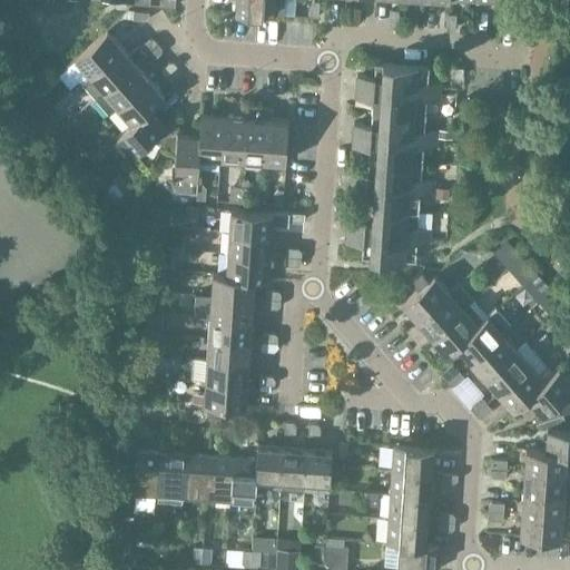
[(236,0),(236,11),(275,13),(284,15),(284,0),(236,0)]
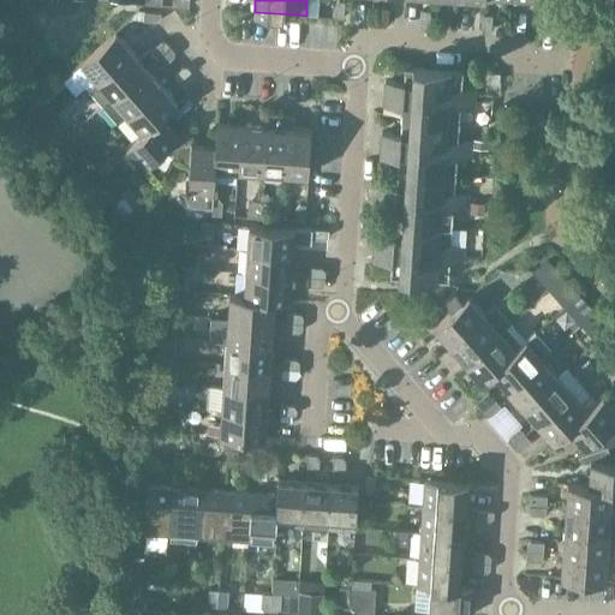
[(334,5),(334,17),(344,18),(345,1),(339,1),(334,5)]
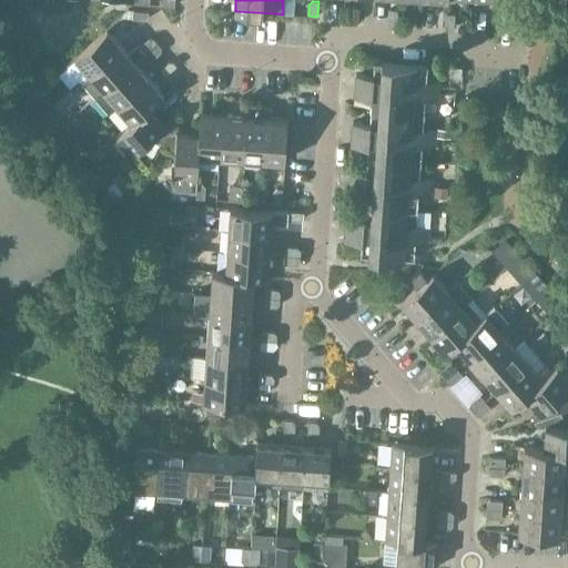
[(343,22),(350,22),(351,7),(341,7),(340,19),(343,22)]
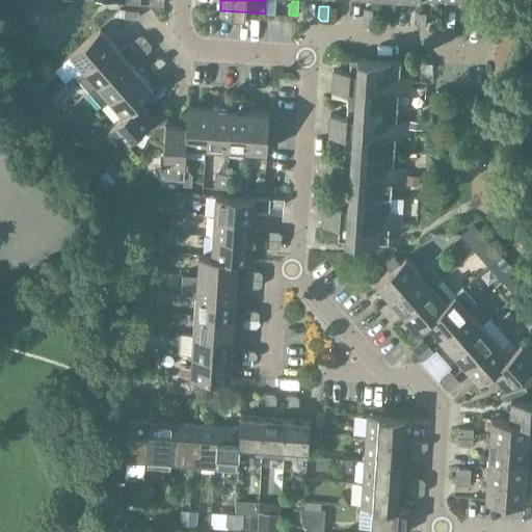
[(328,6),(327,21),(333,22),(336,19),(336,7),(328,6)]
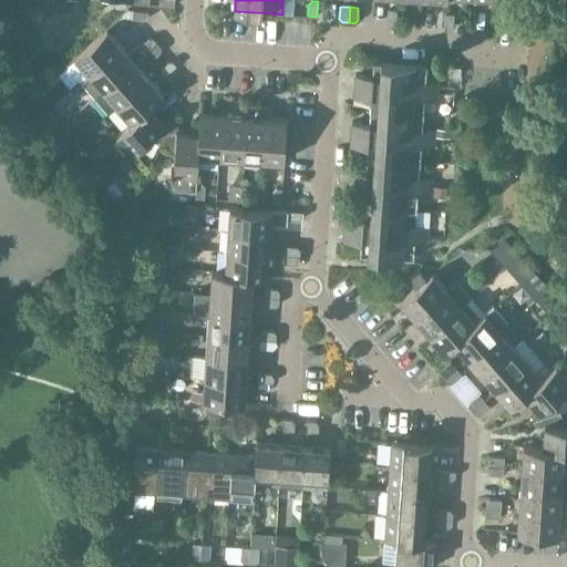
[(390,26),(395,26),(397,10),(388,9),(387,22),(390,26)]
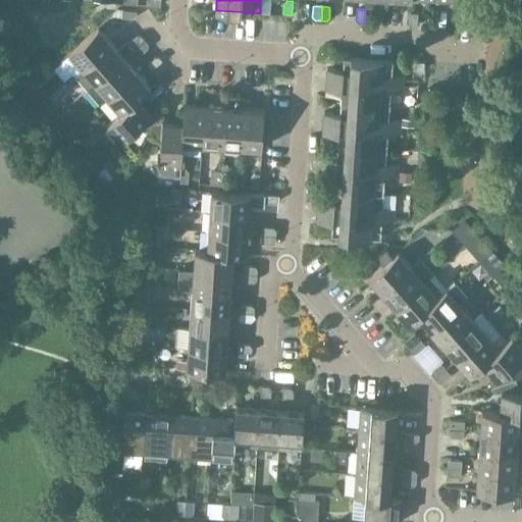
[(137,10),(122,9),(122,17),(134,18),(137,15),(137,10)]
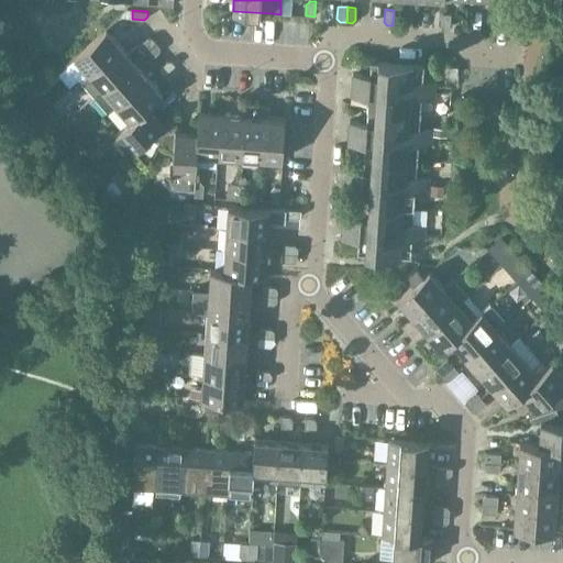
[(441,29),(446,29),(450,26),(450,13),(442,13),(441,29)]
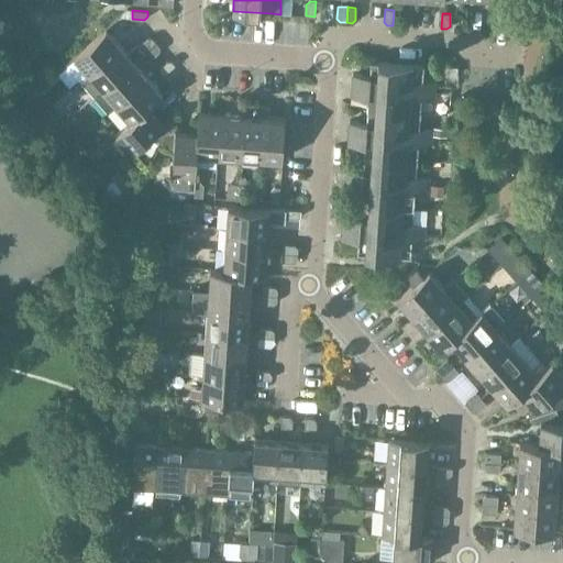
[(65,65),(79,81),(121,45),(107,29),(65,65)]
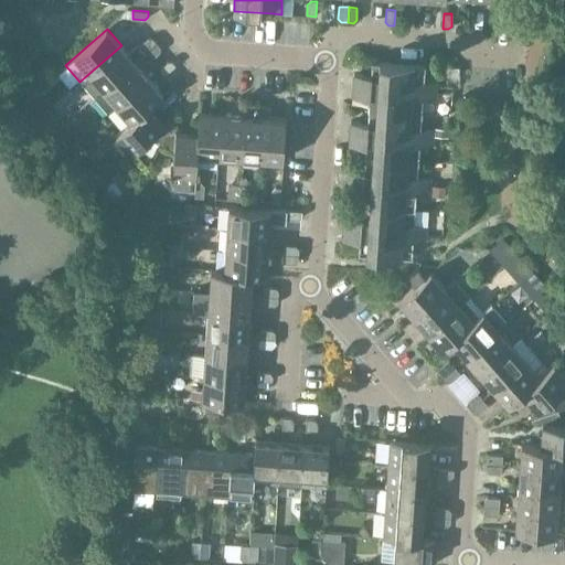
[(139,46),(145,53),(157,43),(152,38),(148,38),(139,46)]
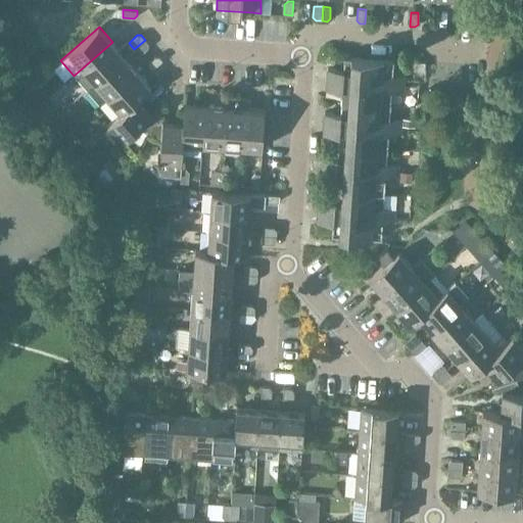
[(145,40),(134,49),(139,55),(148,48),(148,44),(145,40)]
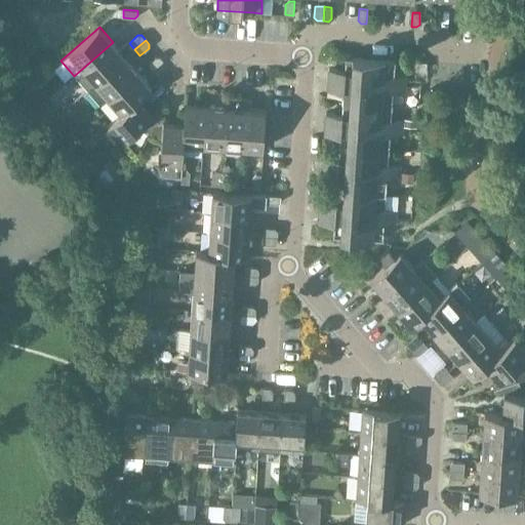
[(113,42),(74,76),(87,90),(125,56),(134,49),(129,43),(128,41),(119,49),(113,42)]
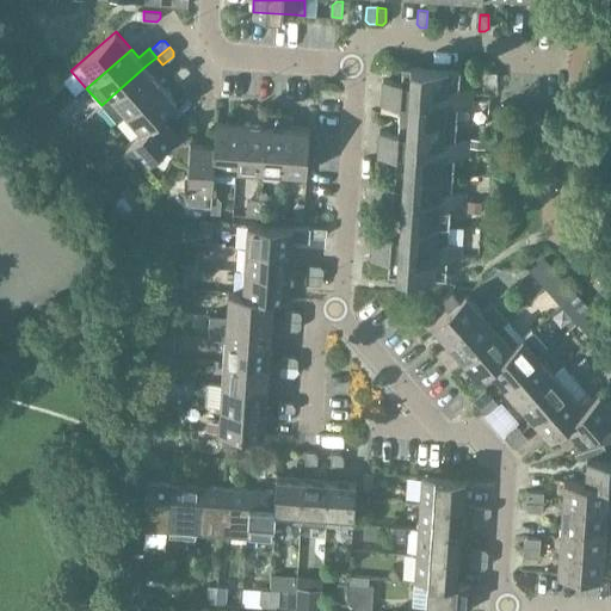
[(116,123),(127,113),(161,84),(146,66),(102,105),(116,123)]
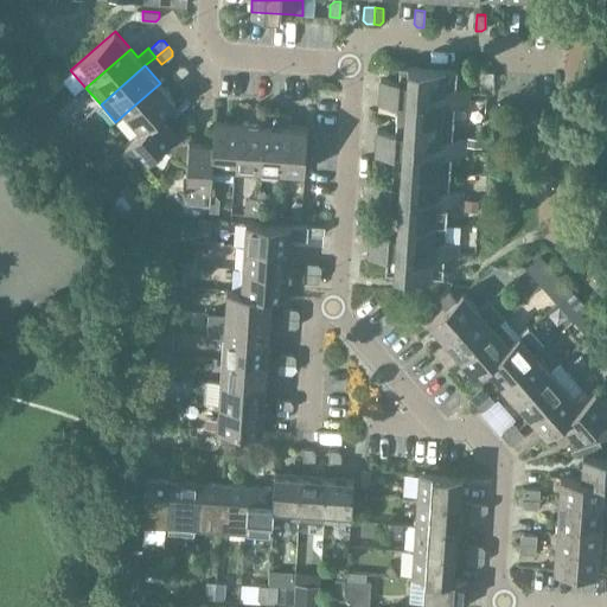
[(171,74),(177,81),(189,70),(185,65),(180,65),(171,74)]
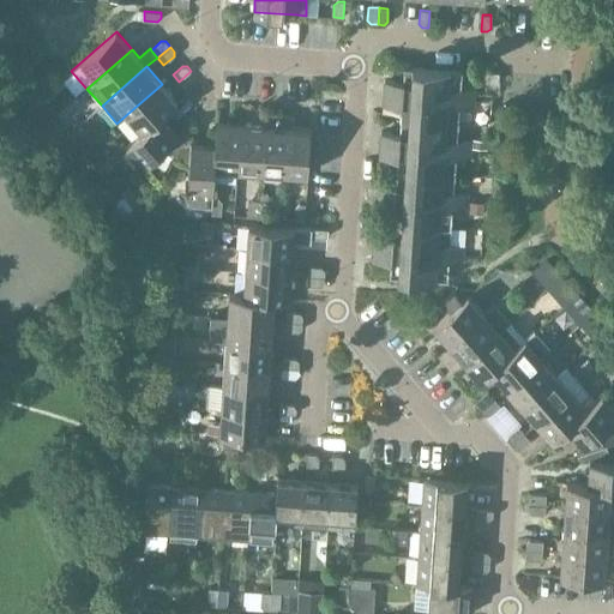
[(385,80),(384,92),(431,95),(433,68),(403,66),(402,90),(396,90),(397,80),(385,80)]
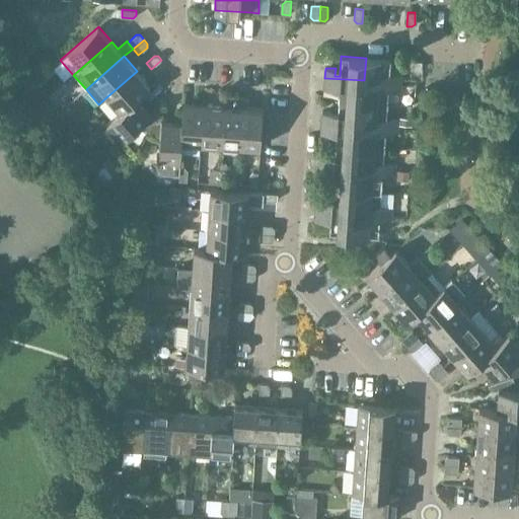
[(366,58),(364,80),(400,83),(401,76),(389,75),(390,59),(366,58)]
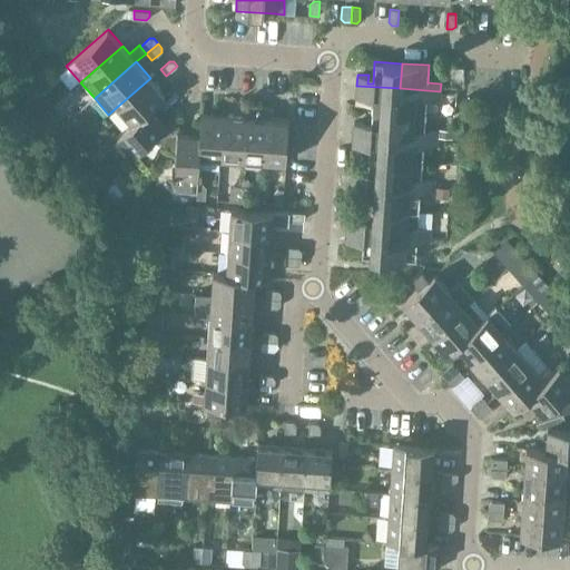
[(118,106),(133,121),(134,123),(149,108),(165,95),(150,78),(118,106)]
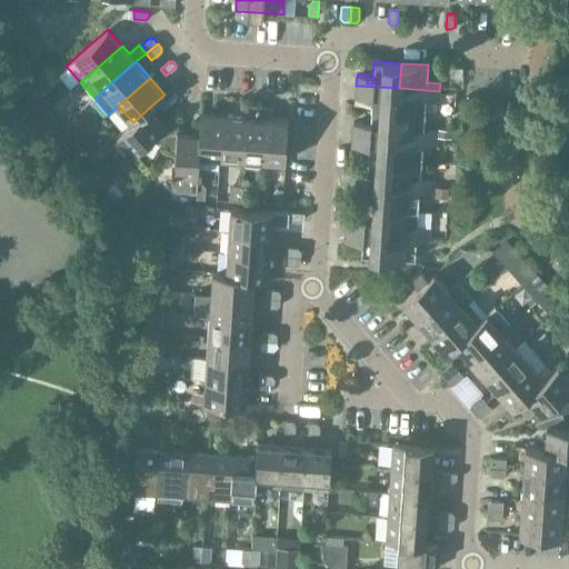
[(372,89),(370,110),(398,112),(399,88),(356,86),(355,97),(366,97),(367,89),(372,89)]
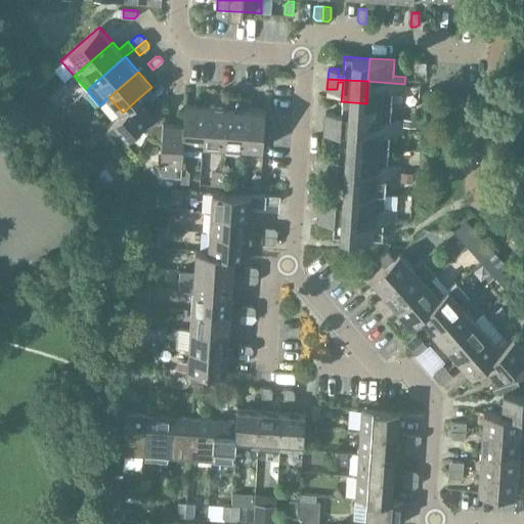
[(367,81),(366,103),(391,105),(392,90),(404,90),(404,84),(367,81)]
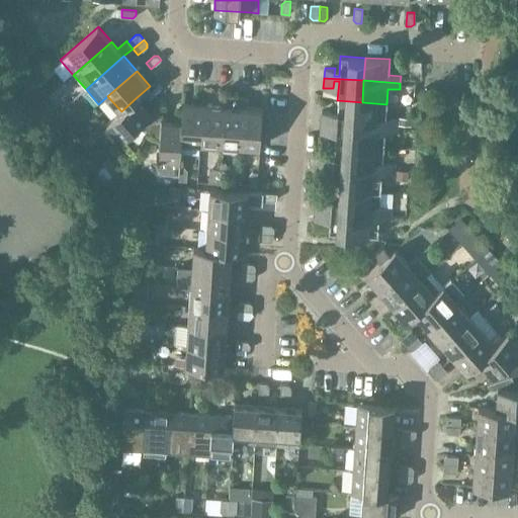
[(37,90),(29,97),(37,106),(46,99),(37,90)]
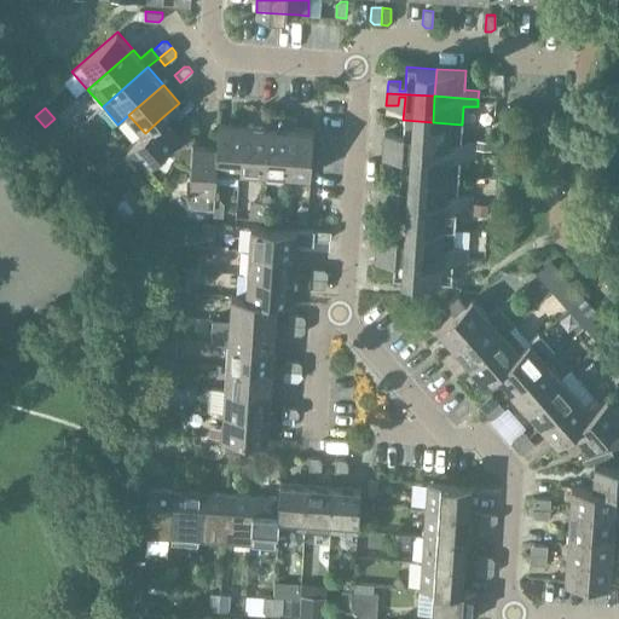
[(162,151),(177,158),(189,132),(185,129),(179,136),(162,117),(145,133),(144,132),(127,146),(144,166),(162,151)]
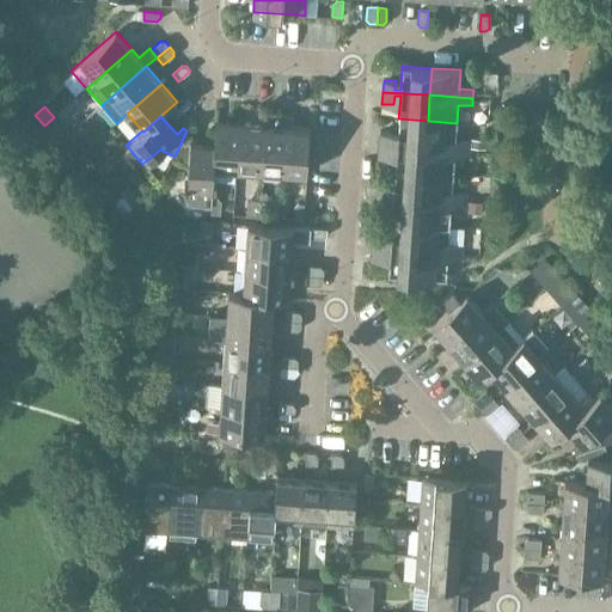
[(54,117),(44,126),(51,135),(55,138),(65,129),(54,117)]
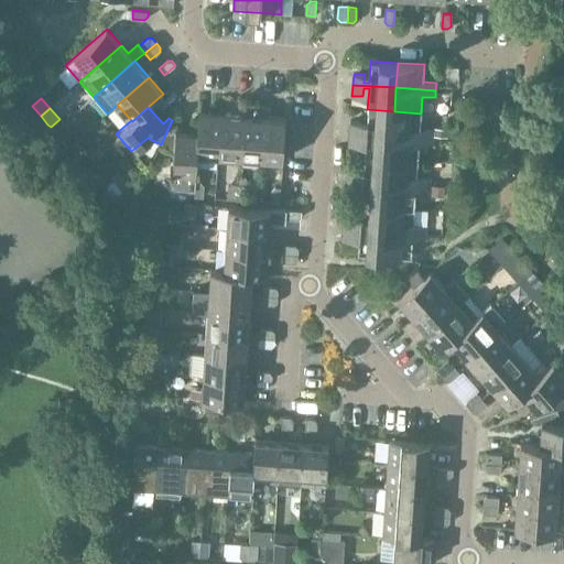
[(350,121),(349,132),(392,136),(394,111),(367,109),(366,130),(360,130),(361,121),(350,121)]
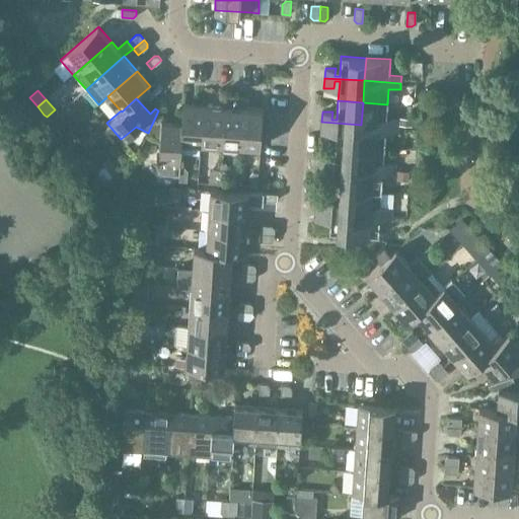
[(183,102),(181,121),(180,142),(181,142),(201,143),(204,104),(183,102)]
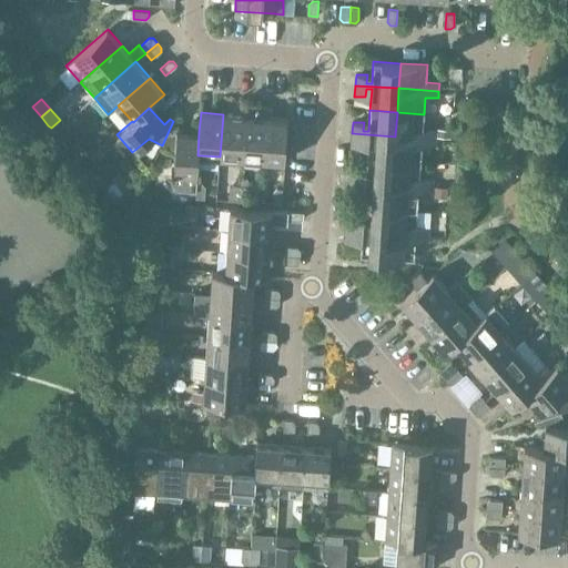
[(397,112),(395,137),(435,139),(436,131),(424,130),(424,114),(397,112)]
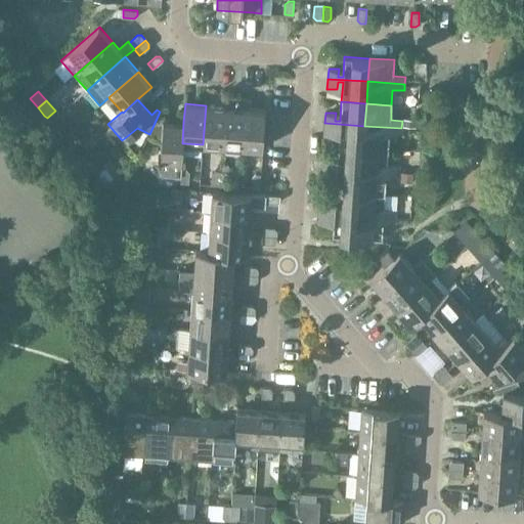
[(225,106),(206,105),(203,144),(222,145),(225,106)]
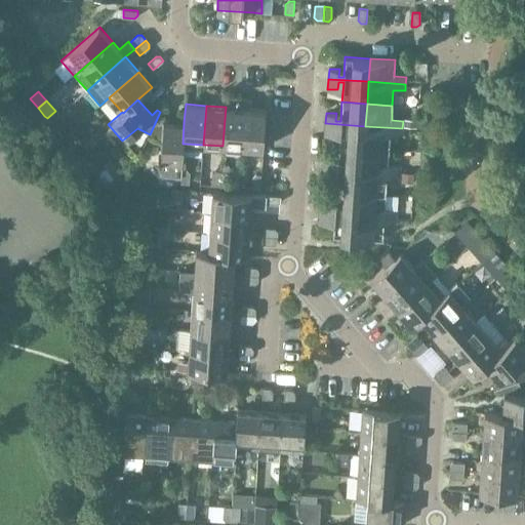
[(245,108),(226,107),(223,146),(243,147),(245,108)]
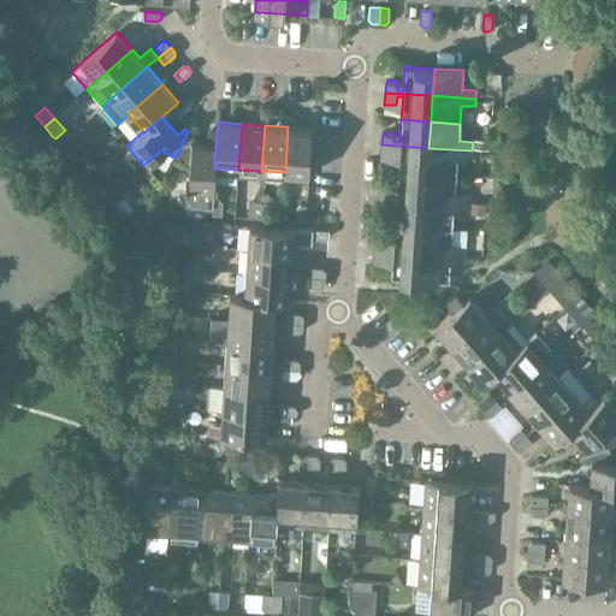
[(313,129),(288,126),(285,172),(309,175),(313,129)]
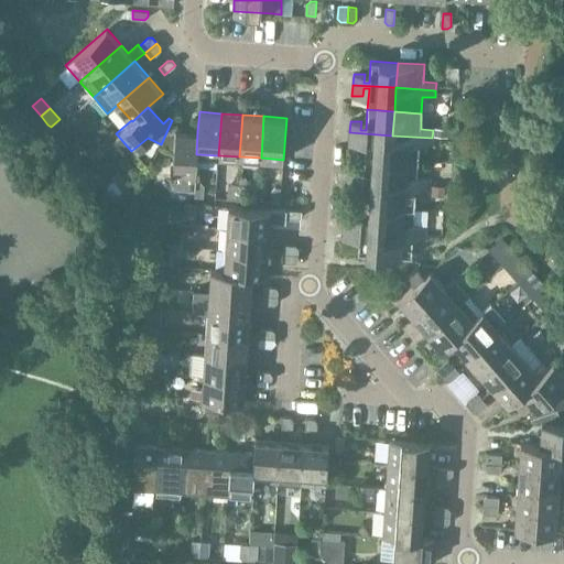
[(172,120),(161,144),(174,151),(172,190),(194,192),(197,154),(196,154),(197,131),(175,130),(175,121),(172,120)]
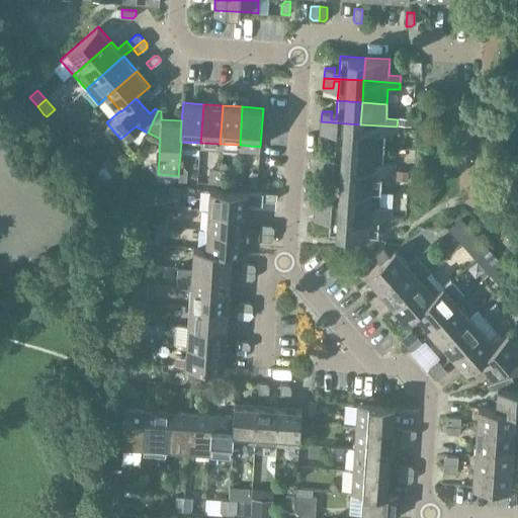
[(59,113),(50,121),(57,128),(63,136),(70,130),(71,128),(59,113)]
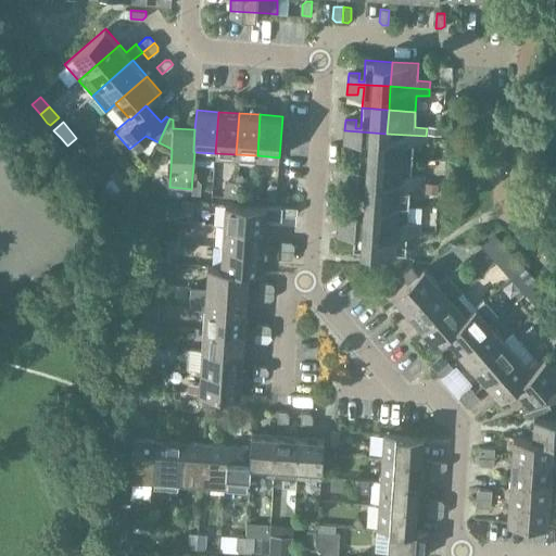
[(428,126),(427,135),(441,136),(442,127),(428,126)]
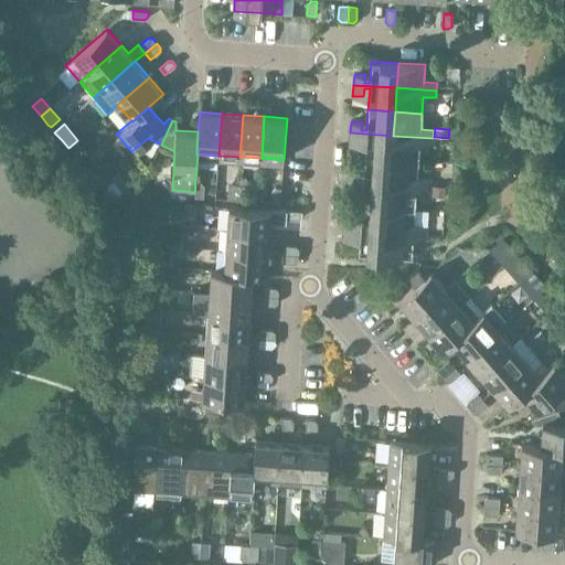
[(366,137),(364,158),(392,159),(393,136),(350,132),(350,144),(360,145),(361,137),(366,137)]
